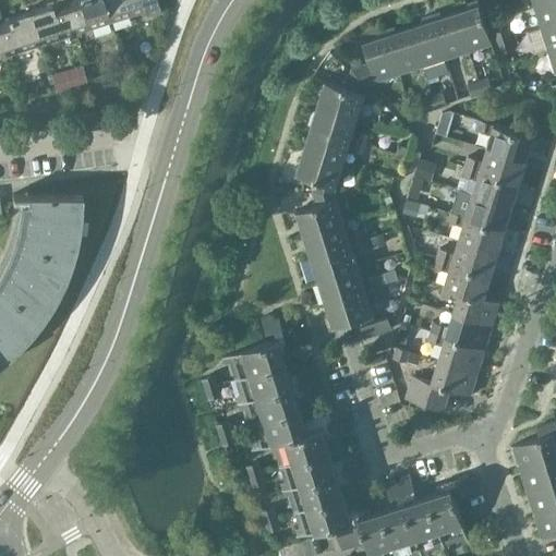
[(72,35),(61,0),(53,0),(56,5),(27,14),(37,46),(72,35)]
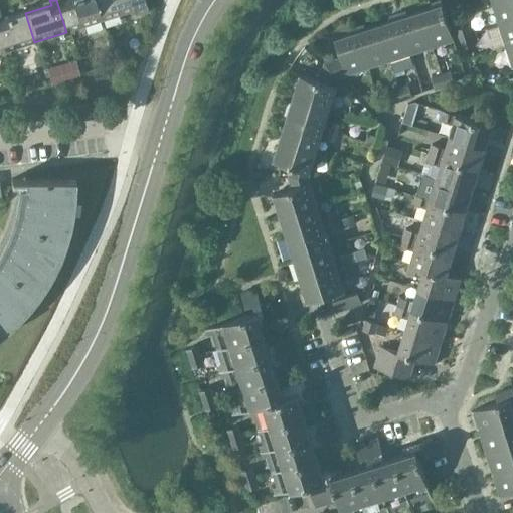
[(56,0),(66,32),(99,22),(92,0),(65,0),(64,1),(63,0),(56,0)]
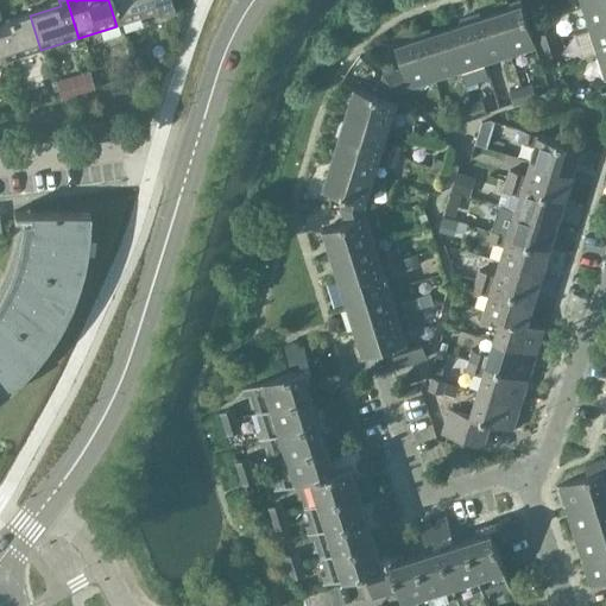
[(108,0),(117,26),(155,14),(156,19),(172,13),(166,0),(108,0)]
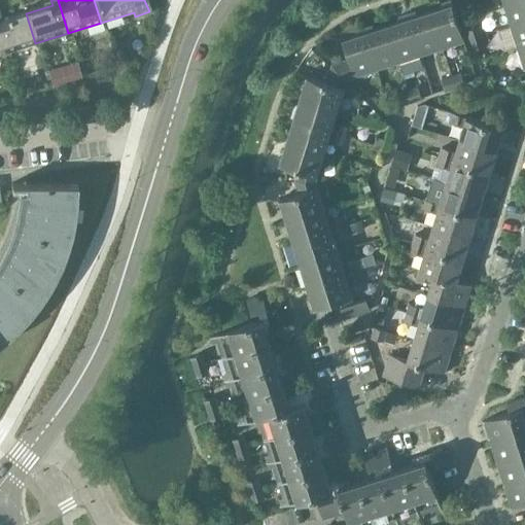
[(510,28),(524,22),(524,0),(521,0),(502,6),(510,28)]
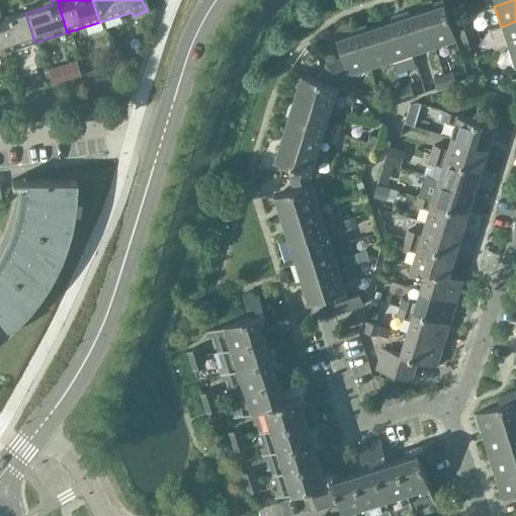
[(455,43),(443,6),(422,13),(433,50),(455,43)]
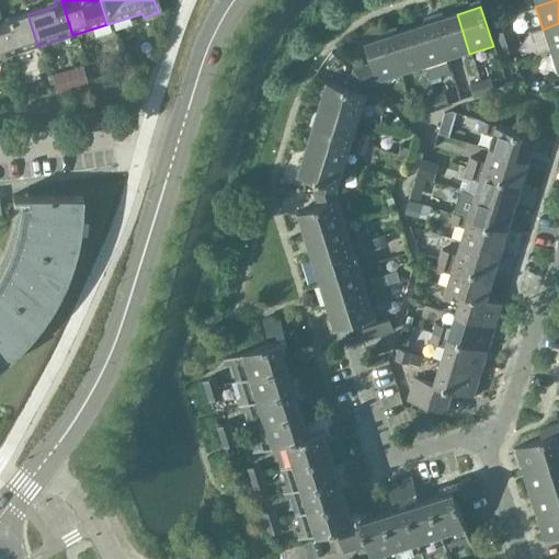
[(0,49),(2,57),(37,46),(27,14),(0,23),(0,49)]
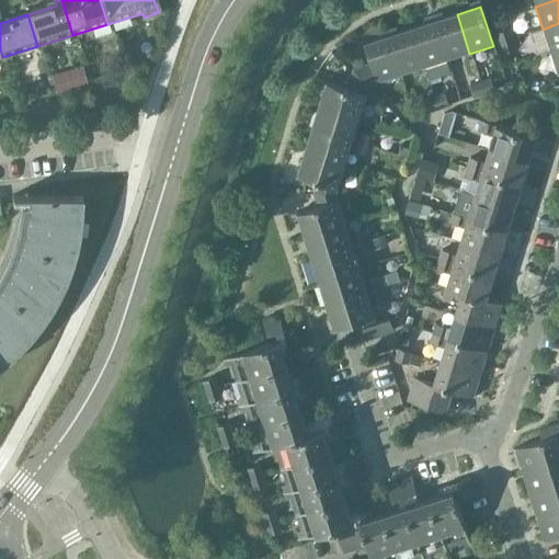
[(446,60),(469,54),(457,14),(434,22),(446,60)]
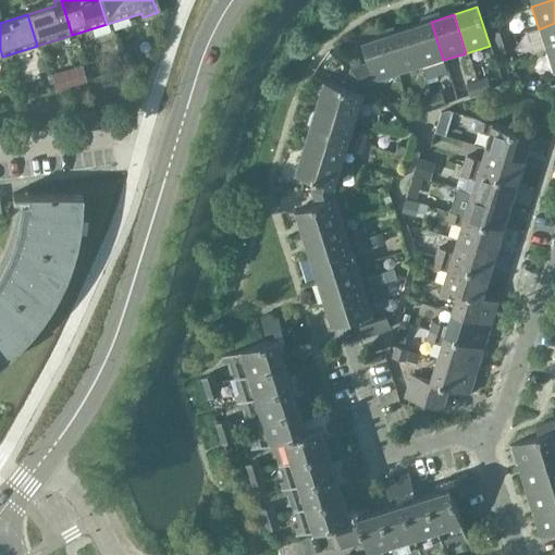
[(420,68),(443,60),(431,22),(408,29),(420,68)]
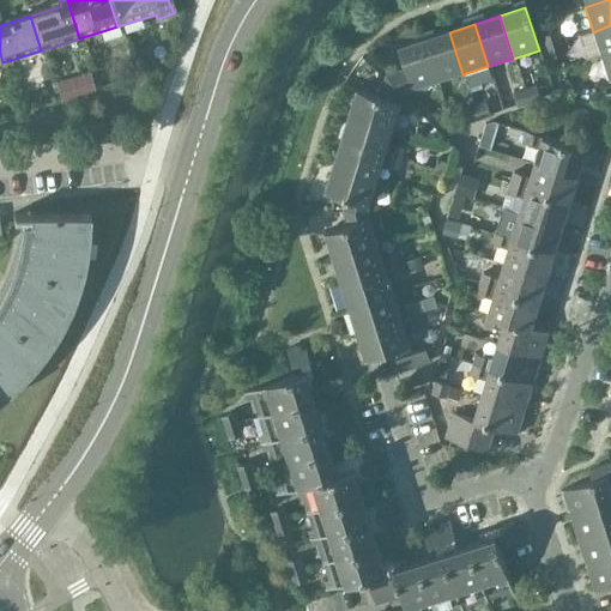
[(602,58),(610,53),(610,25),(593,32),(602,58)]
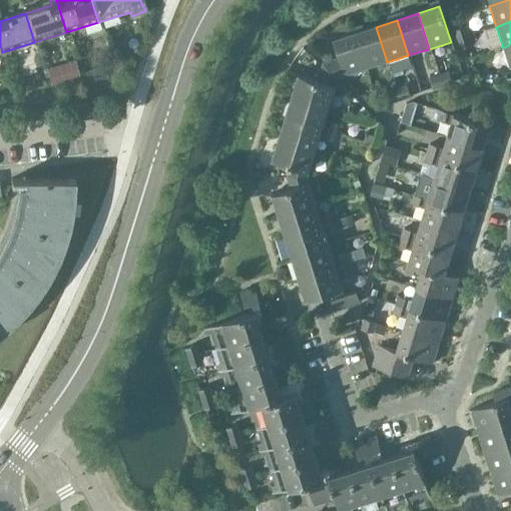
[(376,27),(355,33),(366,69),(387,62),(376,27)]
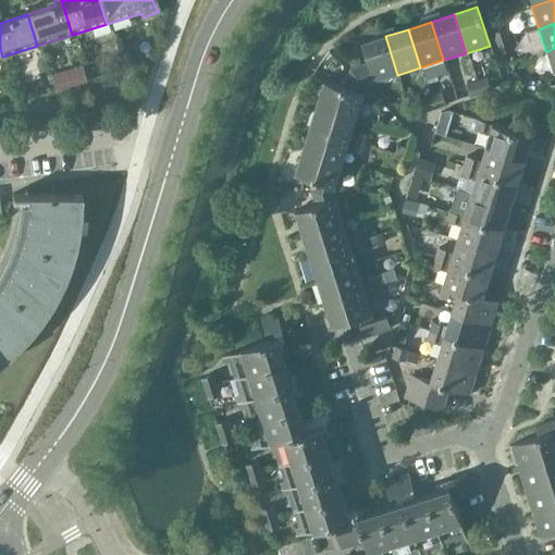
[(496,45),(507,40),(504,31),(493,34),(496,45)]
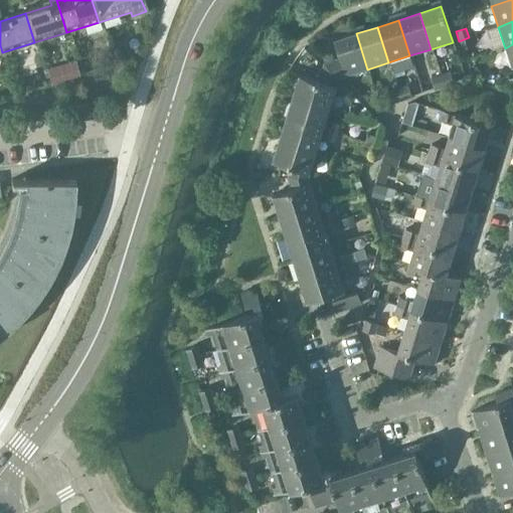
[(341,77),(367,69),(356,33),(334,40),(340,58),(323,63),(338,79),(341,77)]
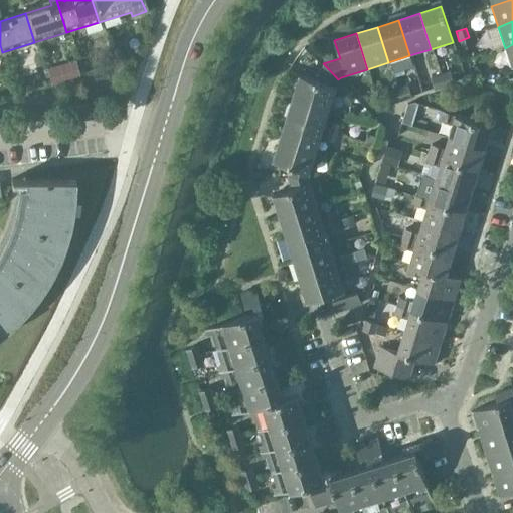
[(469,37),(459,41),(462,50),(472,47),(469,37)]
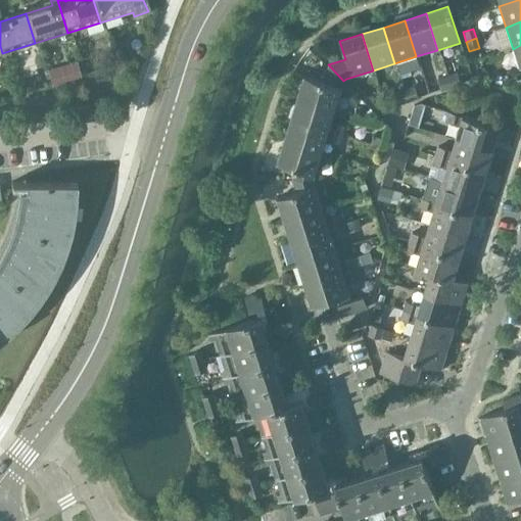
[(124,55),(114,58),(116,64),(126,62),(124,55)]
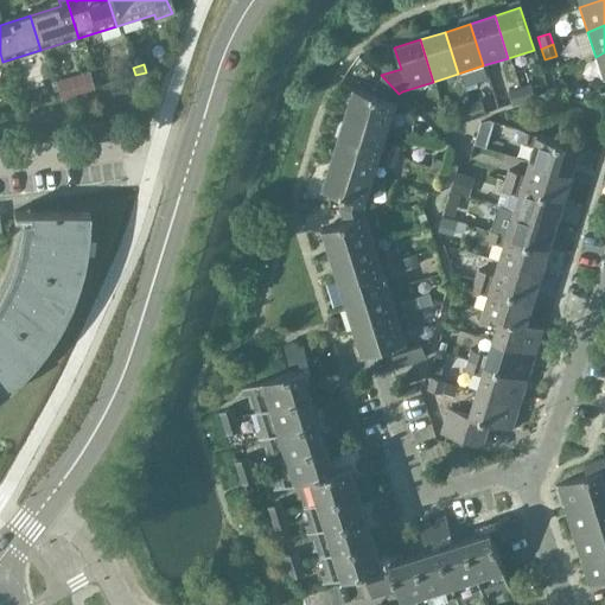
[(127,69),(119,71),(121,81),(131,77),(127,69)]
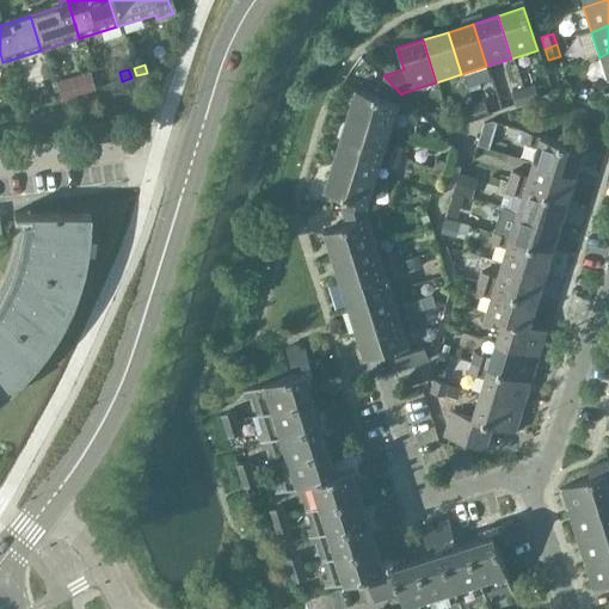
[(355,91),(348,116),(389,129),(398,105),(399,105),(401,94),(383,75),(376,97),(355,91)]
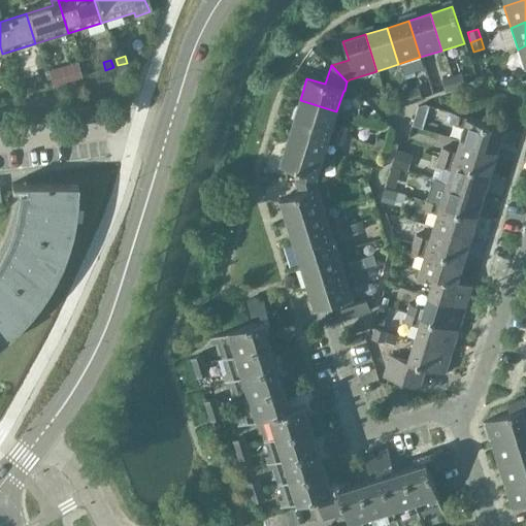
[(60,68),(46,73),(51,89),(65,84),(60,68)]
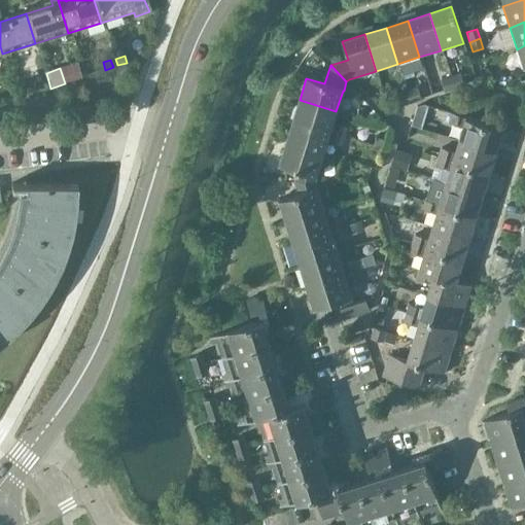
[(450,78),(453,90),(463,86),(460,75),(450,78)]
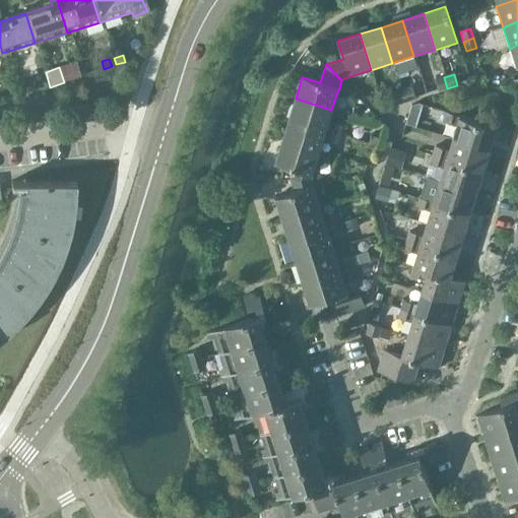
[(447,88),(444,77),(434,80),(438,91),(447,88)]
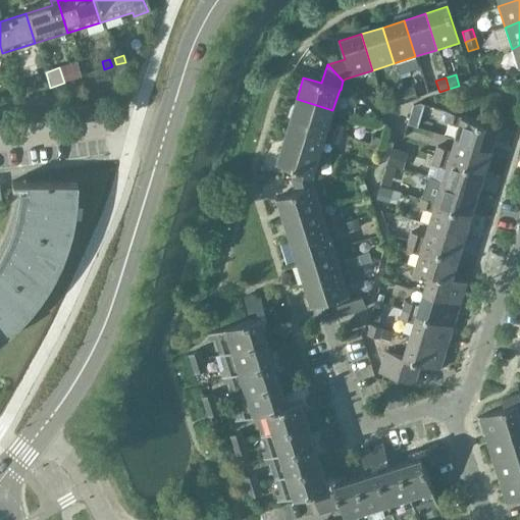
[(403,92),(407,102),(416,99),(413,89),(403,92)]
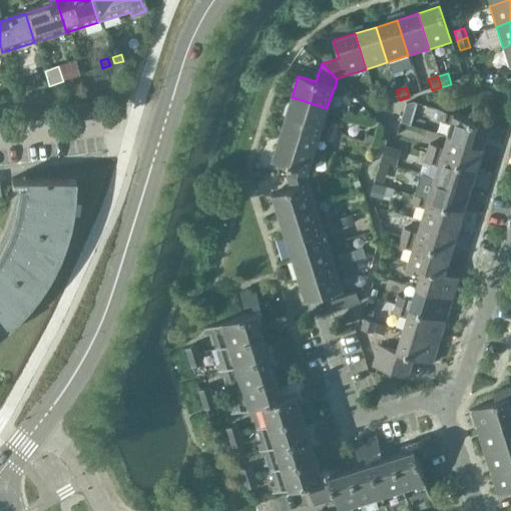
[(400,100),(396,90),(387,93),(390,103),(400,100)]
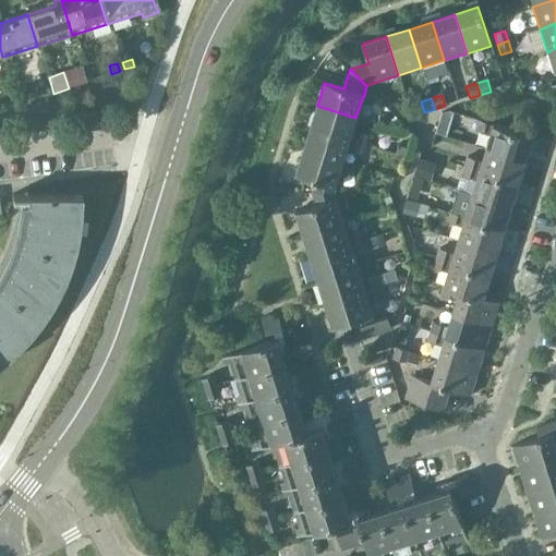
[(352,131),(355,118),(317,106),(310,129),(364,146),(367,136),(352,131)]
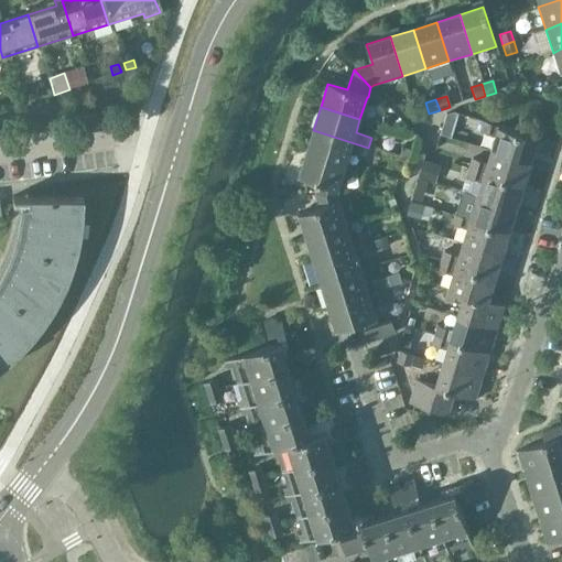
[(479,133),(496,139),(492,152),(530,163),(538,140),(520,134),(516,132),(516,133),(483,123),(479,133)]
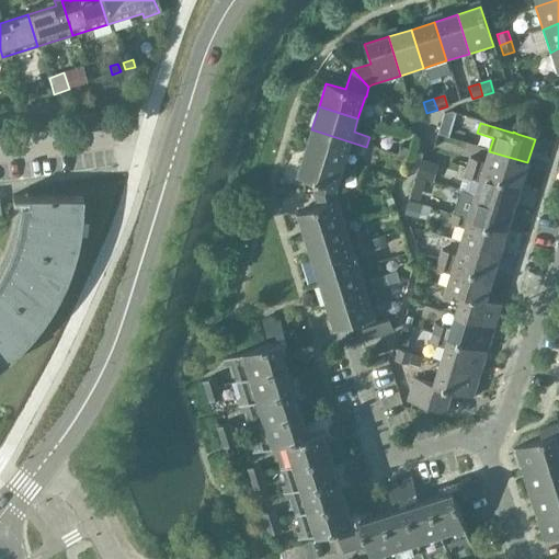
[(363,156),(366,147),(311,129),(305,152),(343,164),(348,151),(363,156)]
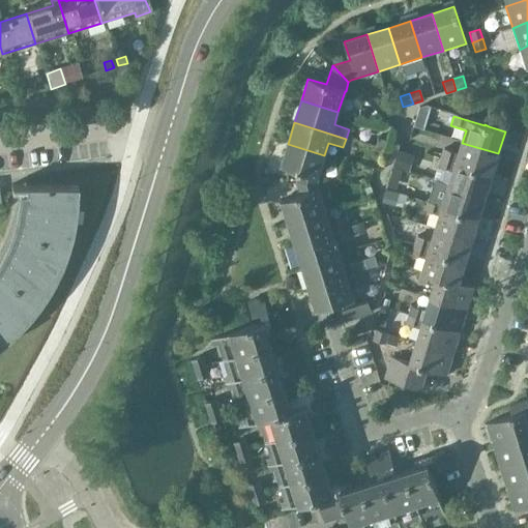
[(378,140),(376,147),(386,150),(388,143),(378,140)]
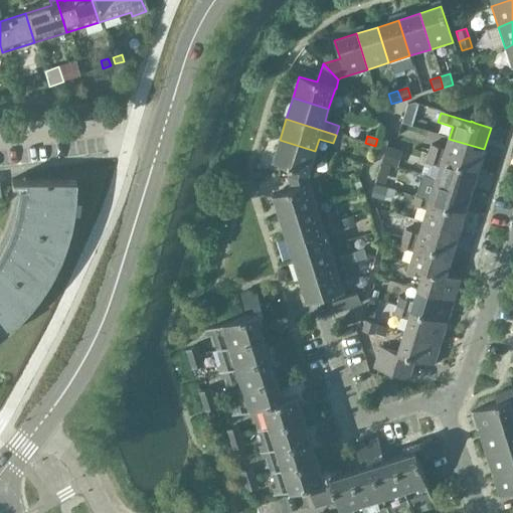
[(478,170),(484,149),(449,139),(445,151),(431,146),(428,155),(478,170)]
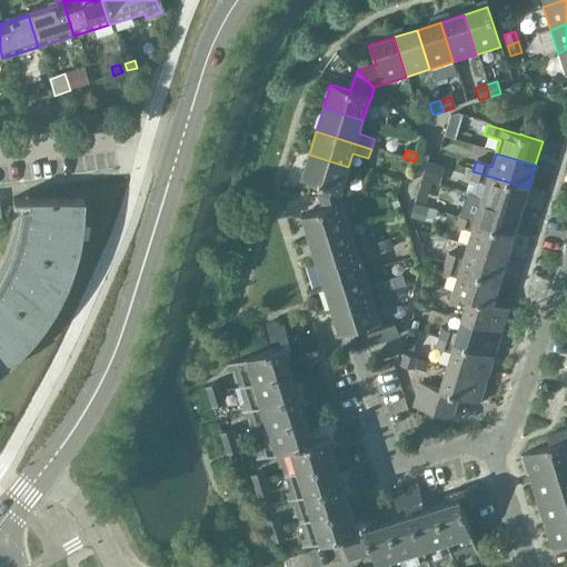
[(322,186),(319,198),(339,198),(348,167),(309,155),(301,179),(322,186)]
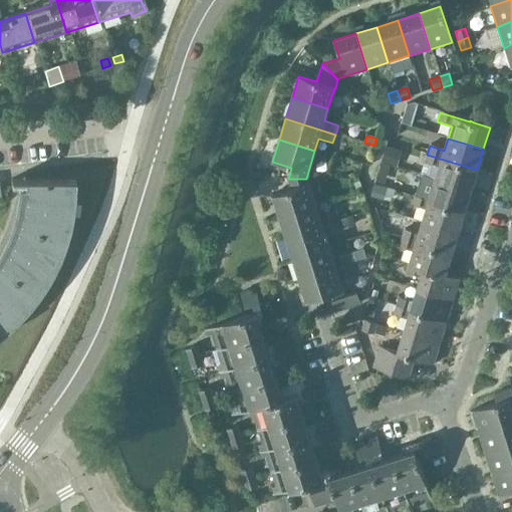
[(386,147),(379,164),(389,167),(396,169),(400,152),(386,147)]
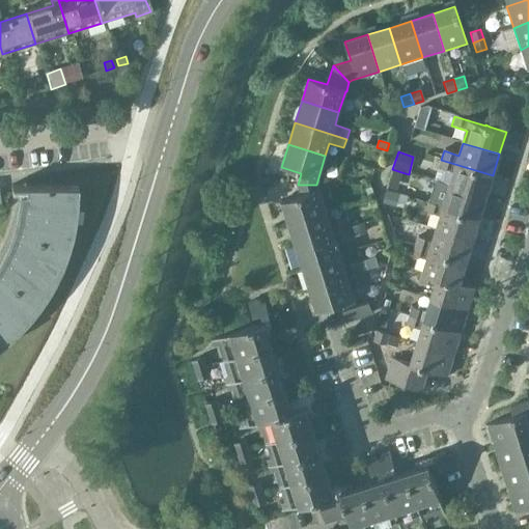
[(452,173),(449,187),(485,197),(493,175),(441,160),(438,169),(452,173)]
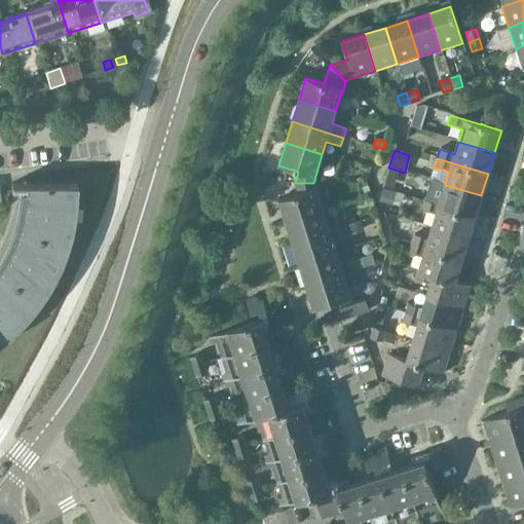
[(388,167),(386,177),(396,180),(398,171),(388,167)]
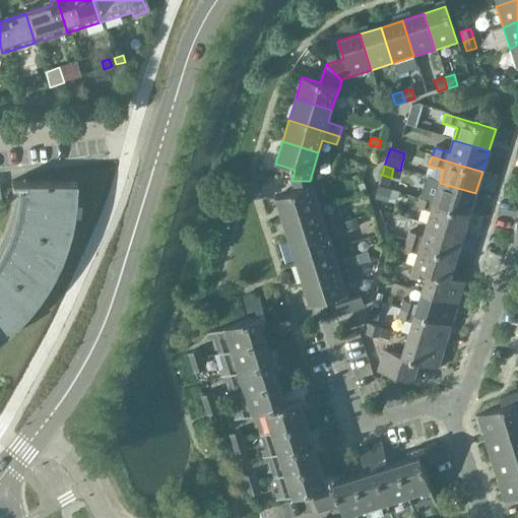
[(319,208),(310,181),(292,181),(295,192),(275,198),(282,220),(319,208)]
